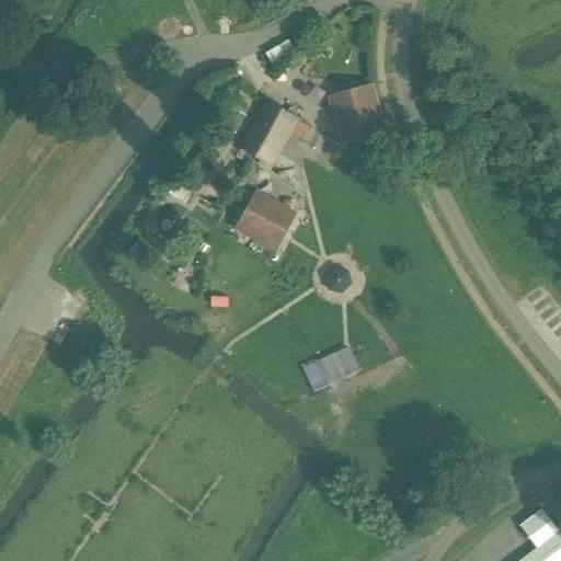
[(373,86),(336,95),(350,141),(386,130),(373,86)]
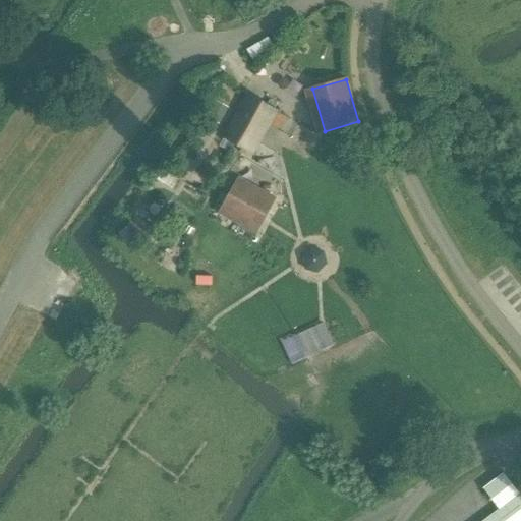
[(233,142),(251,154),(277,111),(247,93),(221,135),(223,136),(233,142)]
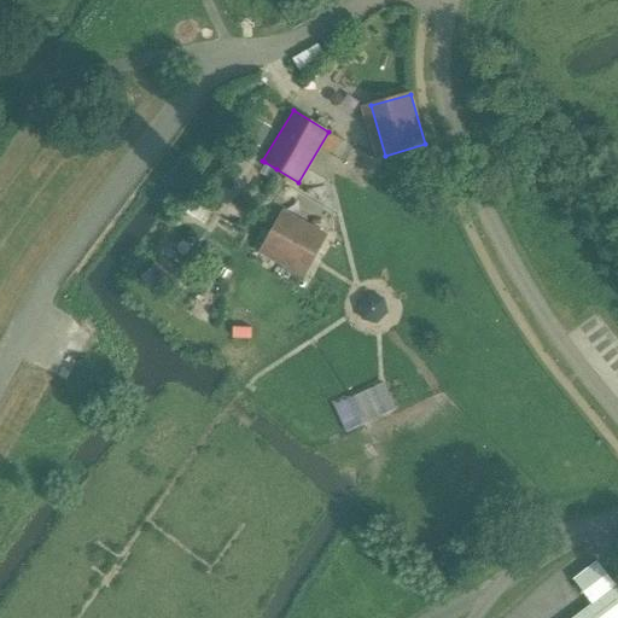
[(260,145),(269,128),(257,121),(246,138),(260,145)]
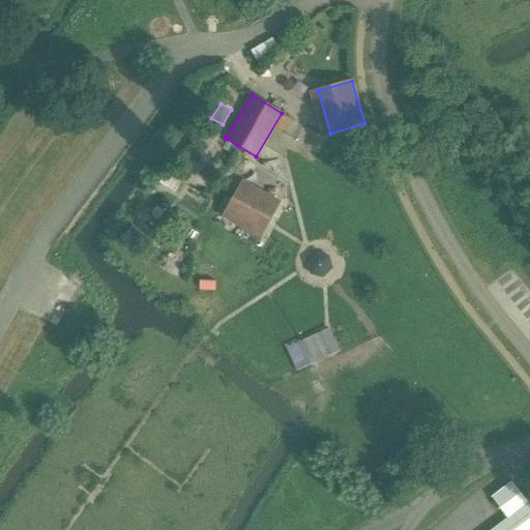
[(233,153),(233,152),(237,145),(227,139),(223,147),(233,153)]
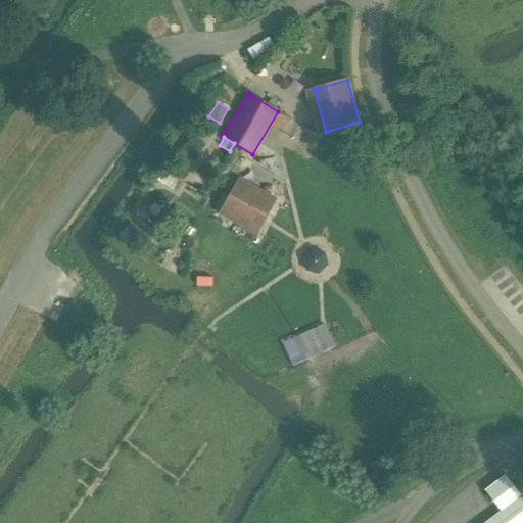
[(272,206),(236,186),(220,216),(255,235),(272,206)]
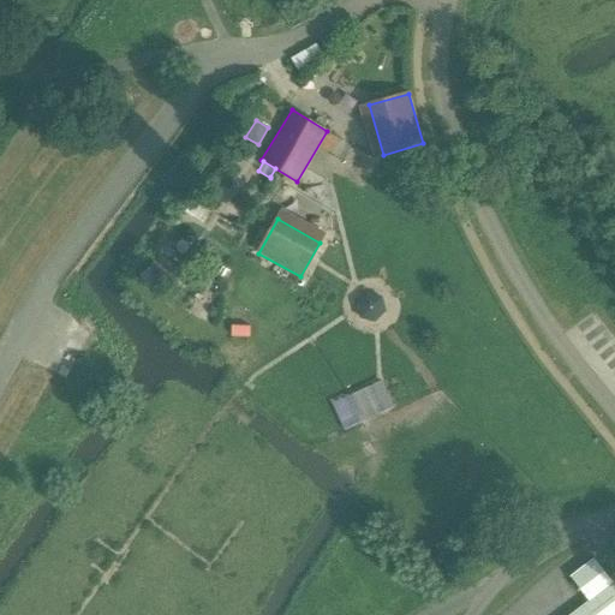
[(368,296),(358,305),(362,317),(375,321),(383,311),(380,299),(368,296)]
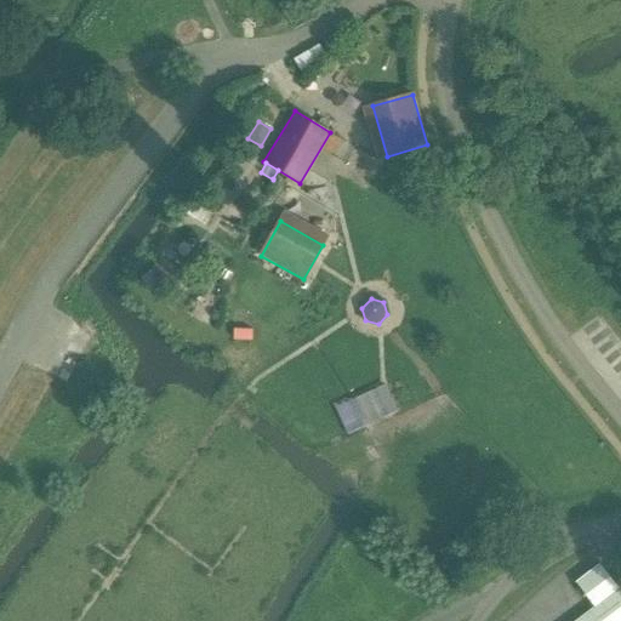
[(234,329),(234,340),(252,340),(252,330),(234,329)]
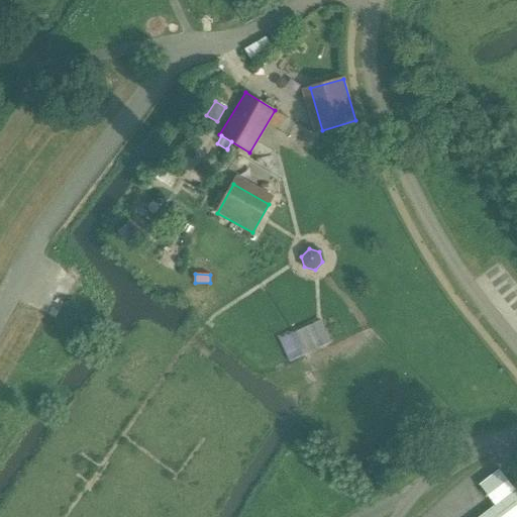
[(332,312),(274,339),(284,362),(342,334),(332,312)]
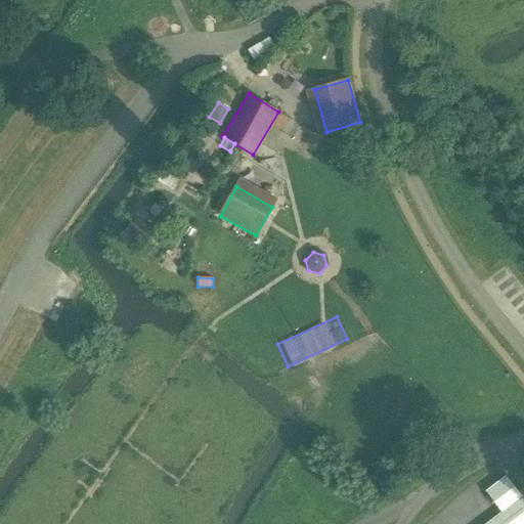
[(523,523),(523,499),(506,476),(486,491),(503,512),(486,523),(523,523)]
